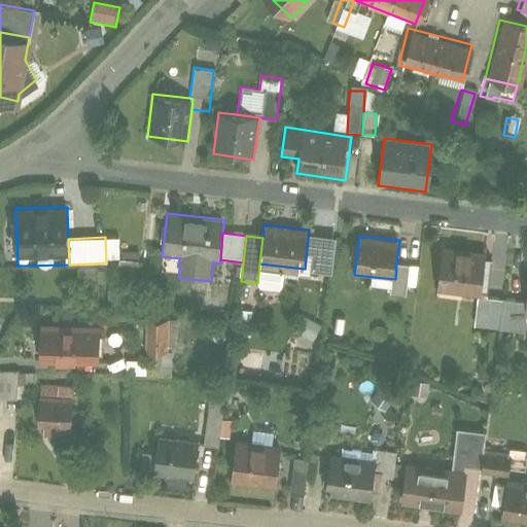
[(481,251),(440,247),(435,291),(472,295),(477,295),(477,292),(481,251)]
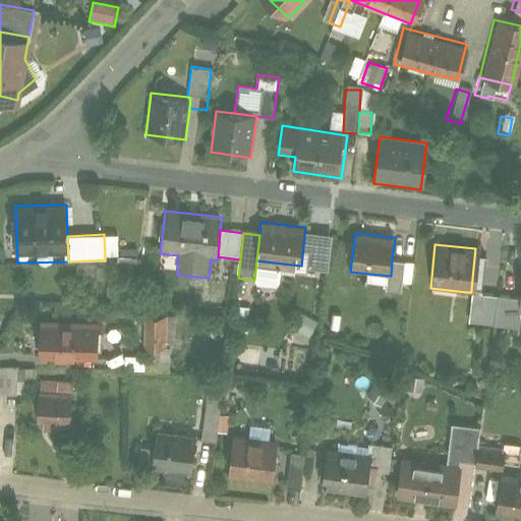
[(410,263),(392,261),(391,276),(388,296),(406,298),(410,263)]
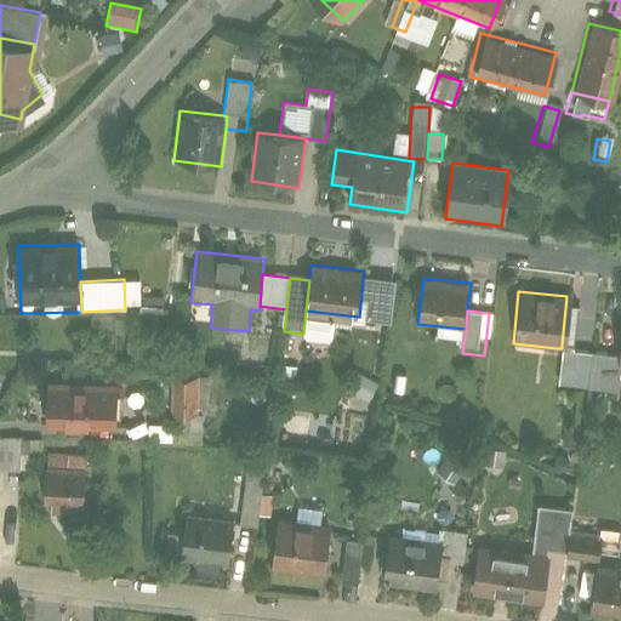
[(570,346),(562,345),(562,348),(557,348),(553,385),(582,388),(586,352),(569,351),(570,346)]
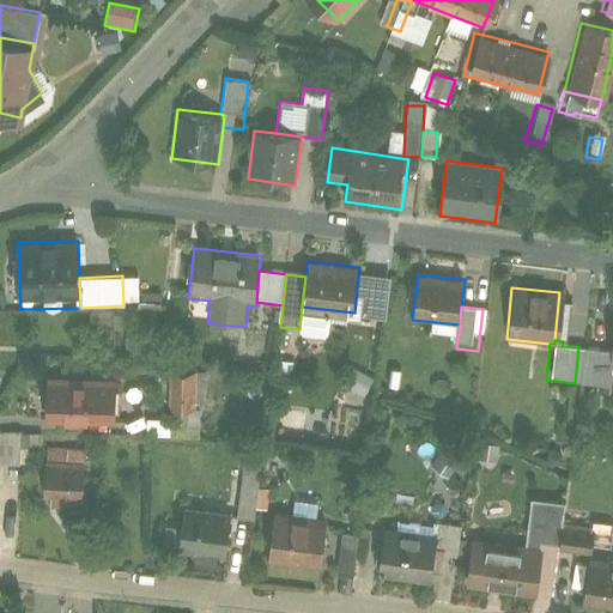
[(608,351),(578,347),(575,383),(605,386),(607,363),(608,351)]
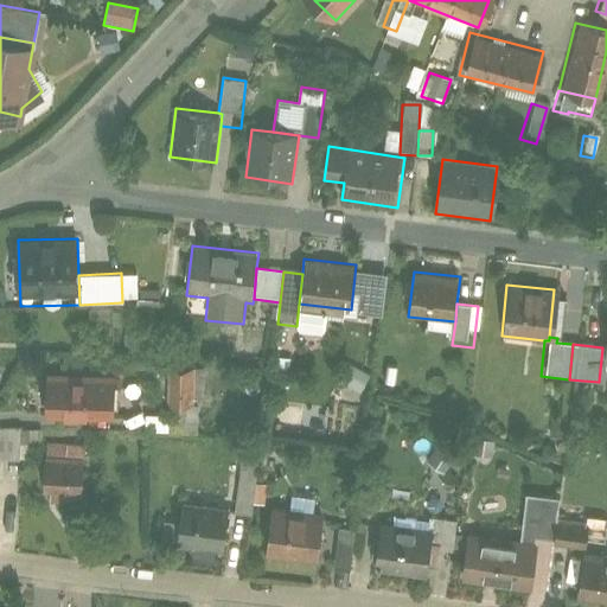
[(358,397),(370,376),(350,364),(338,385),(358,397)]
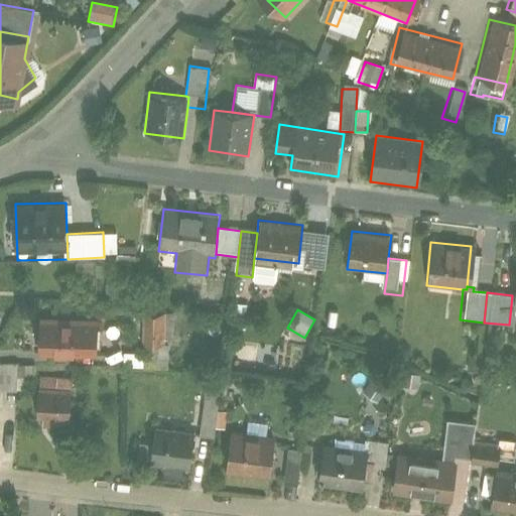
[(171,313),(142,313),(142,347),(144,347),(167,347),(171,347),(171,313)]
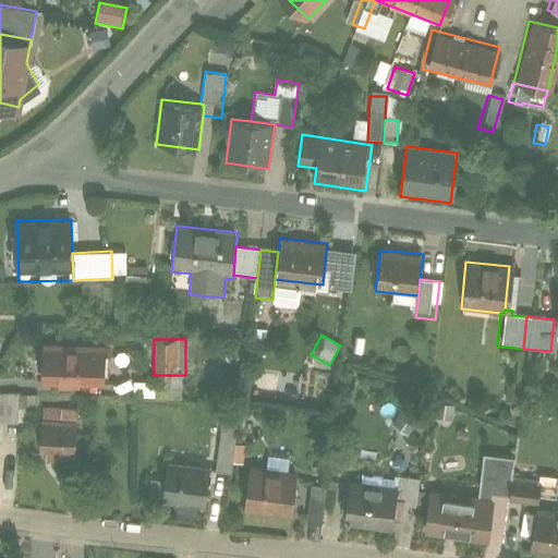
[(45,347),(45,385),(106,386),(107,348),(81,347),(81,350),(69,350),(69,347),(45,347)]
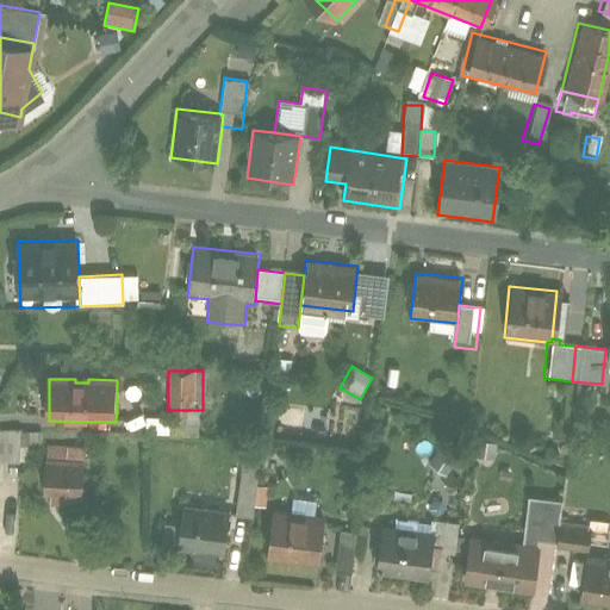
[(198,410),(170,410),(169,439),(198,439),(198,410)]
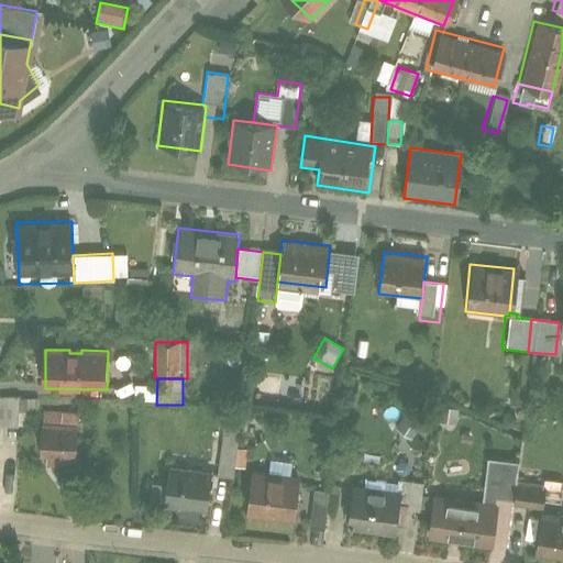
[(520,407),(521,389),(508,388),(506,406),(520,407)]
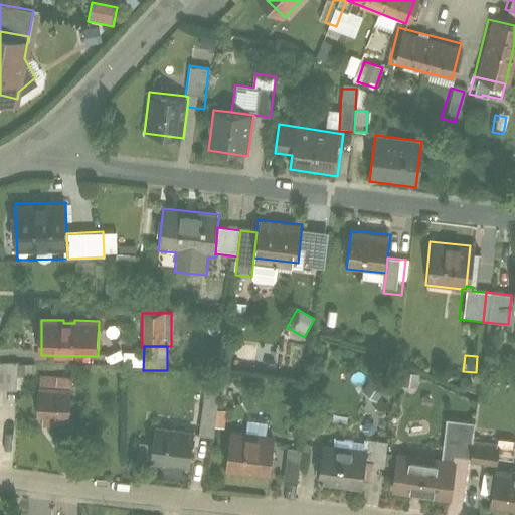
[(16,365),(0,365),(0,393),(15,394),(16,365)]
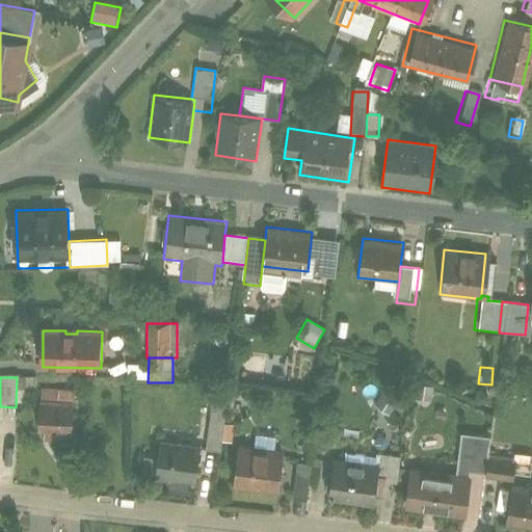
[(386,420),(402,394),(384,382),(368,408),(386,420)]
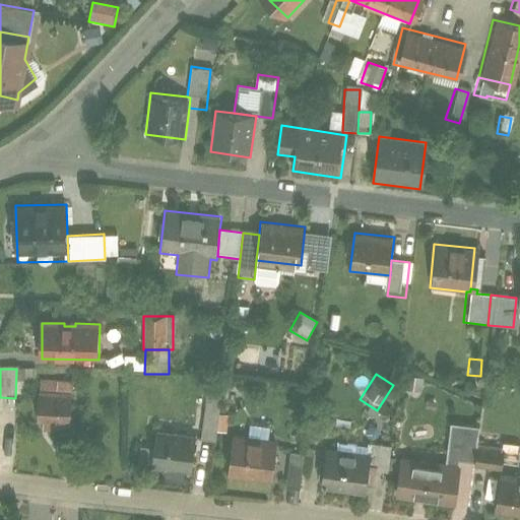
[(416,394),(418,380),(403,378),(401,392),(416,394)]
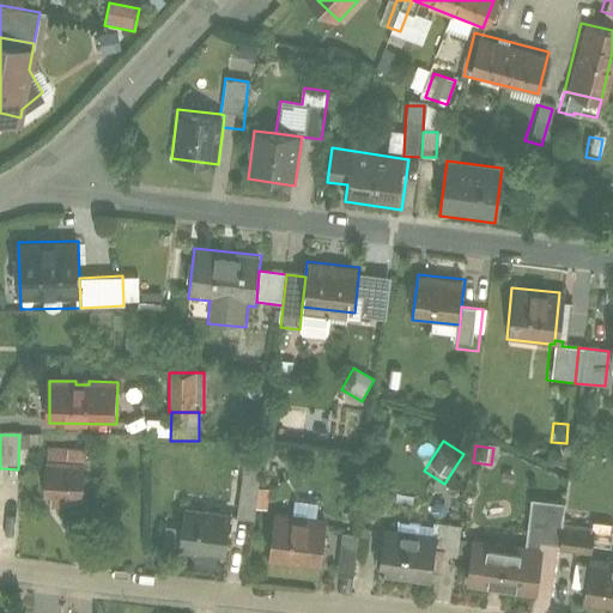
[(86,451),(46,449),(43,498),(50,498),(49,513),(71,514),(72,499),(83,501),(86,451)]
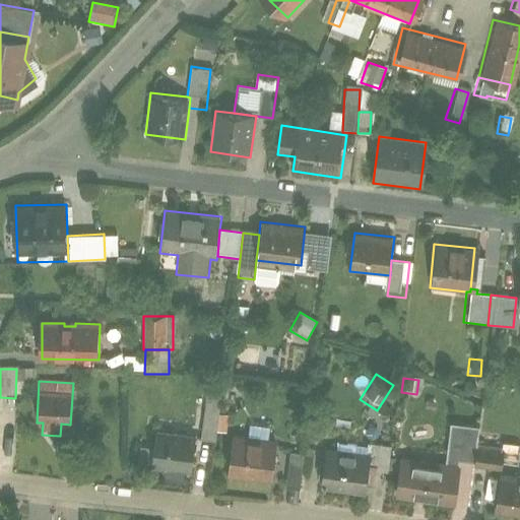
[(204,397),(199,442),(214,444),(215,435),(217,417),(219,399),(204,397)]
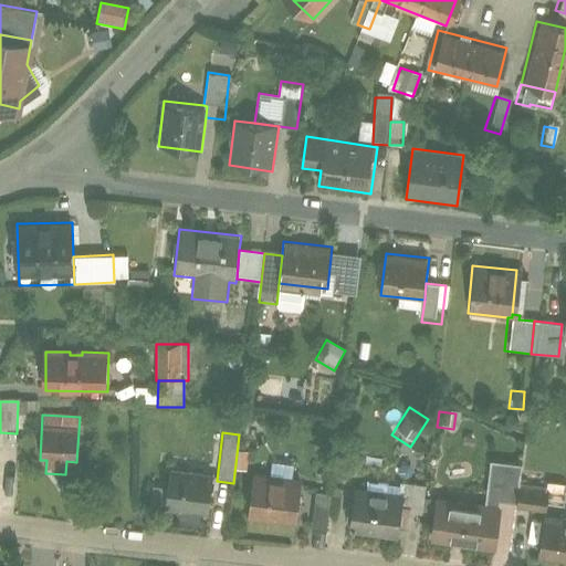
[(237,454),(234,473),(245,474),(248,456),(237,454)]
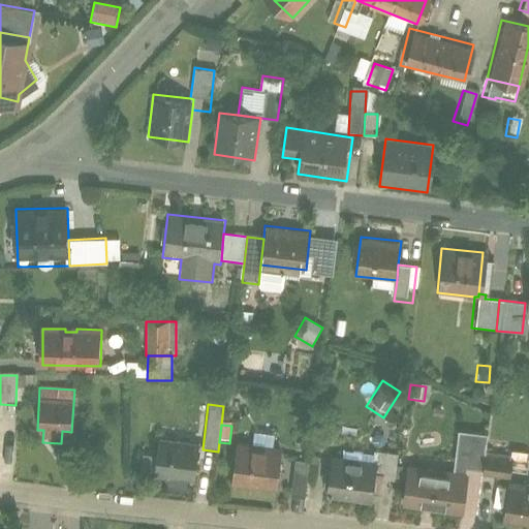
[(253,443),(272,443),(272,432),(253,431),(253,443)]
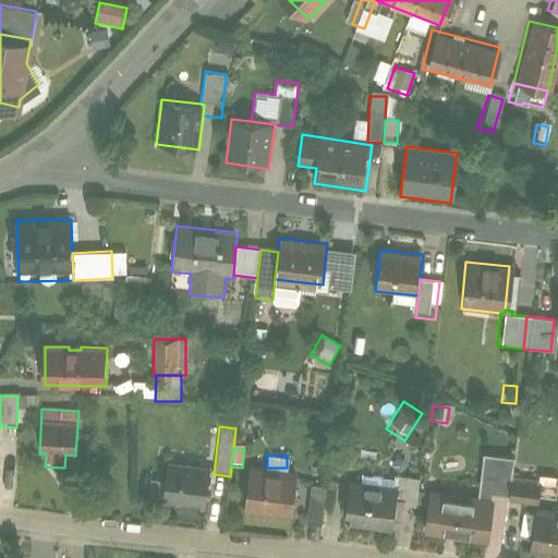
[(487,498),(505,500),(507,481),(509,460),(477,457),(472,499),(487,500),(487,498)]
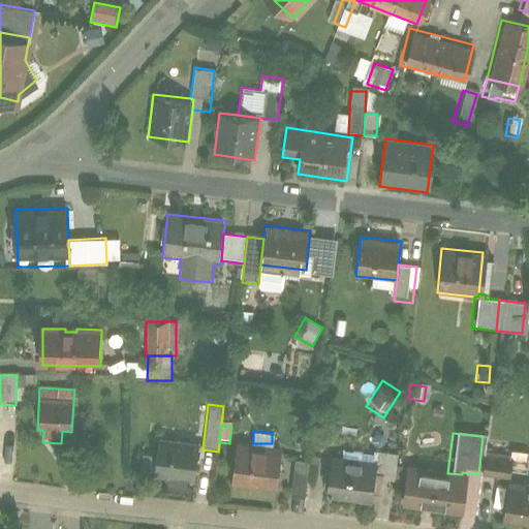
[(153,477),(194,483),(198,444),(157,439),(153,477)]
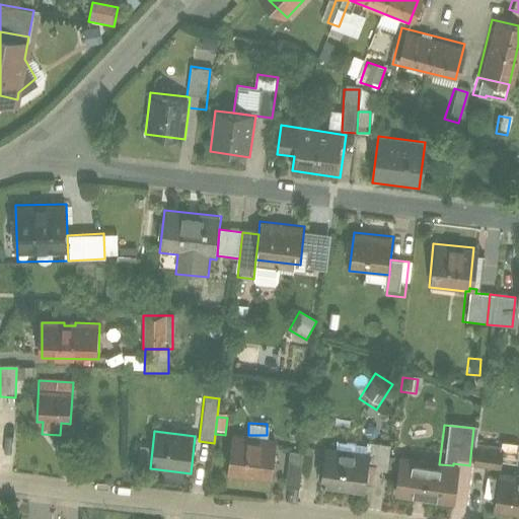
[(227,473),(272,478),(276,442),(231,437),(227,473)]
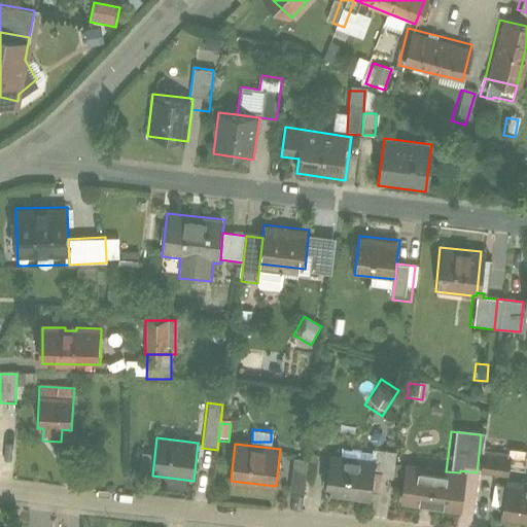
[(335,455),(335,458),(369,462),(367,476),(388,479),(390,467),(391,454),(367,451),(367,454),(336,450),(335,455)]
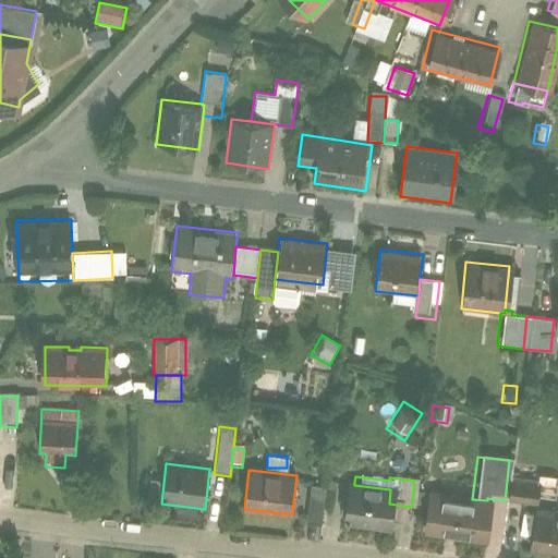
[(536,484),(534,500),(552,502),(555,481),(533,478),(533,484),(536,484)]
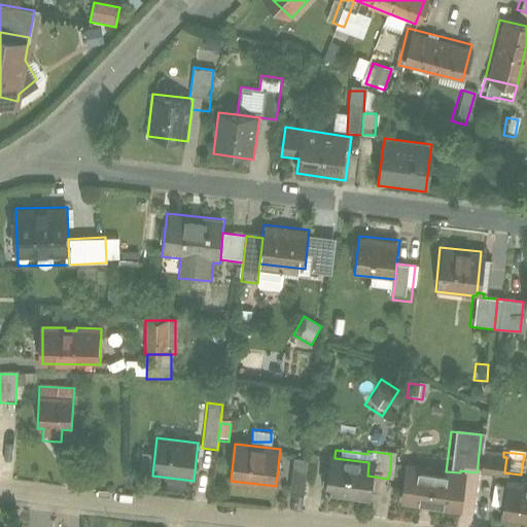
[(367,476),(369,462),(335,458),(335,455),(324,453),(323,467),(325,467),(323,488),(327,489),(326,500),(363,505),(367,476)]
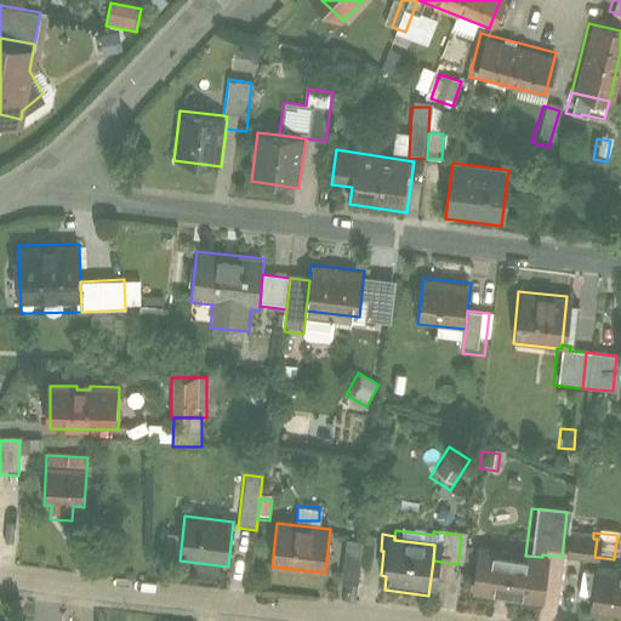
[(560,559),(593,563),(594,557),(597,539),(593,539),(564,535),(562,557),(560,559)]
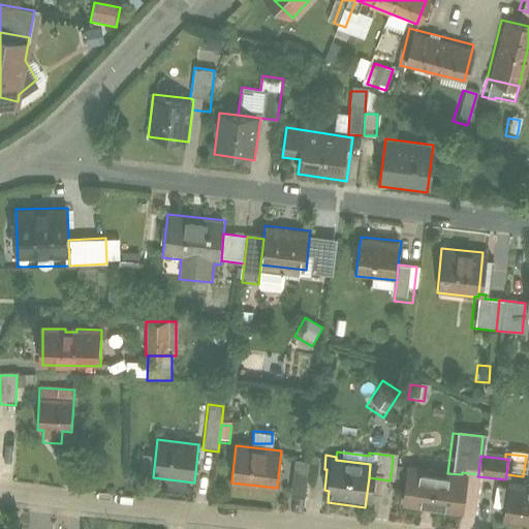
[(293,457),(289,493),(305,494),(308,459),(293,457)]
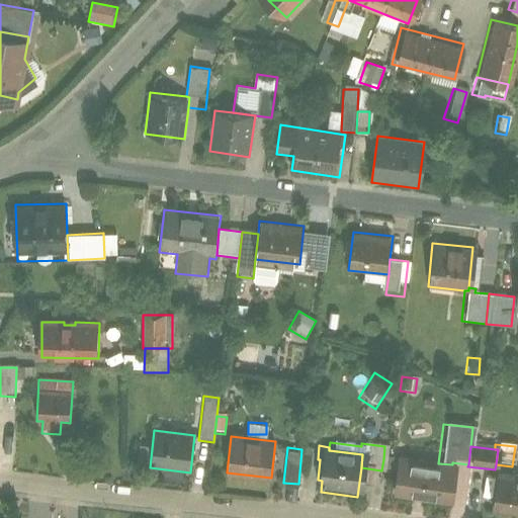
[(452,464),(438,463),(435,462),(434,465),(407,462),(407,458),(394,456),(393,460),(392,471),(389,501),(447,507),(452,464)]
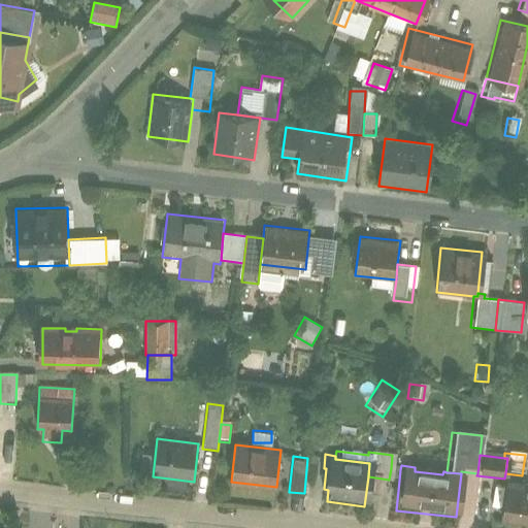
[(399,481),(400,469),(391,468),(389,480),(399,481)]
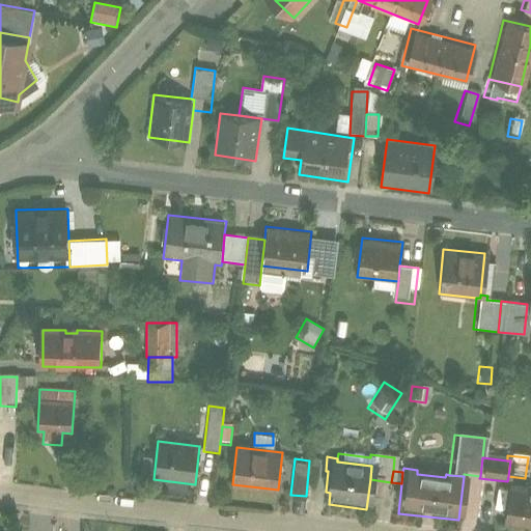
[(530,487),(503,484),(499,526),(530,529),(530,487)]
